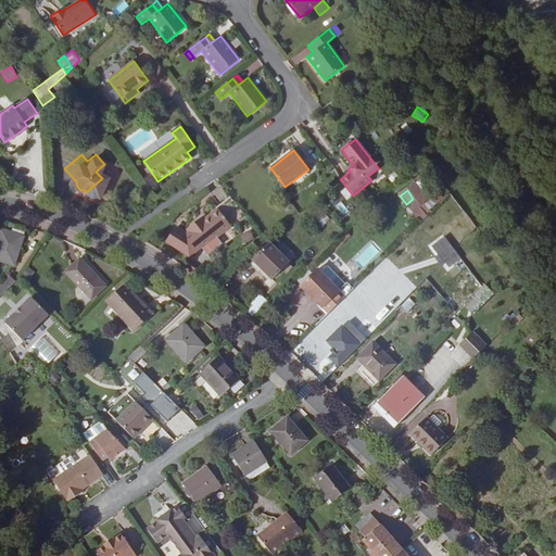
[(419,207),(413,199),(406,204),(413,212),(419,207)]
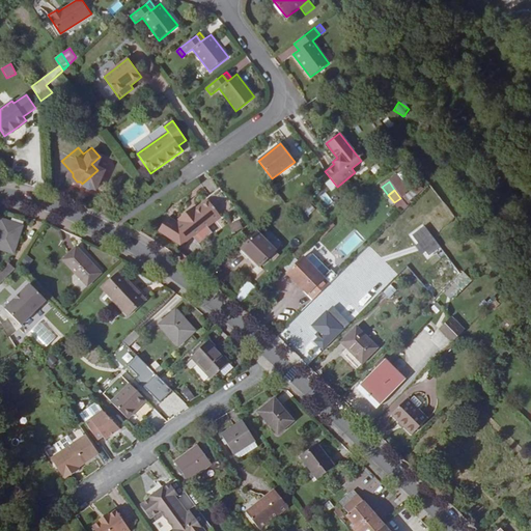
[(407,206),(400,198),(394,202),(400,212),(407,206)]
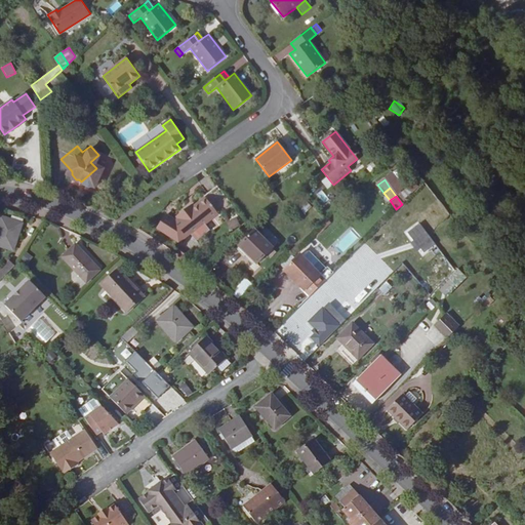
[(217,213),(206,198),(193,208),(191,205),(176,216),(179,219),(191,235),(217,213)]
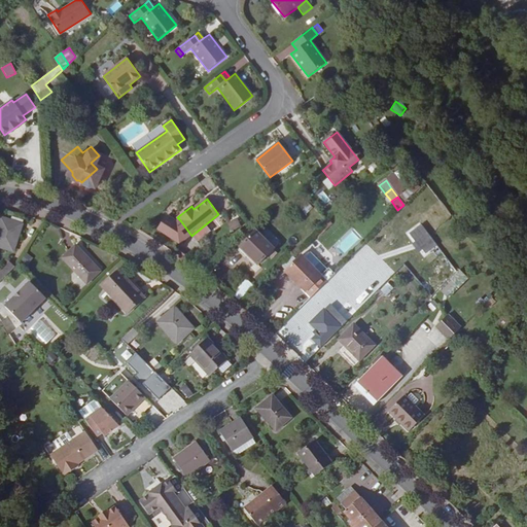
[(0,247),(13,252),(23,224),(10,220),(1,217),(0,219),(0,247)]
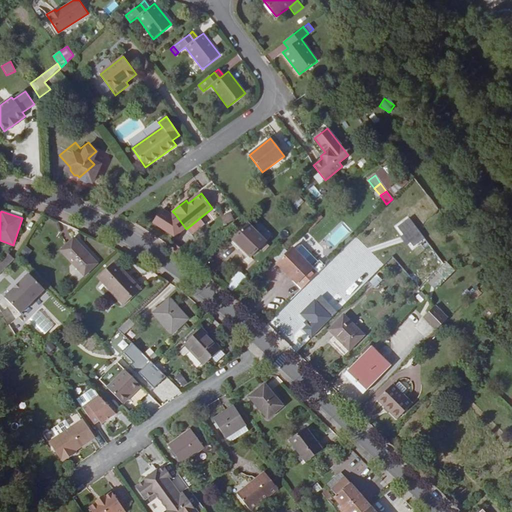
[(414,229),(407,220),(401,224),(408,234),(414,229)]
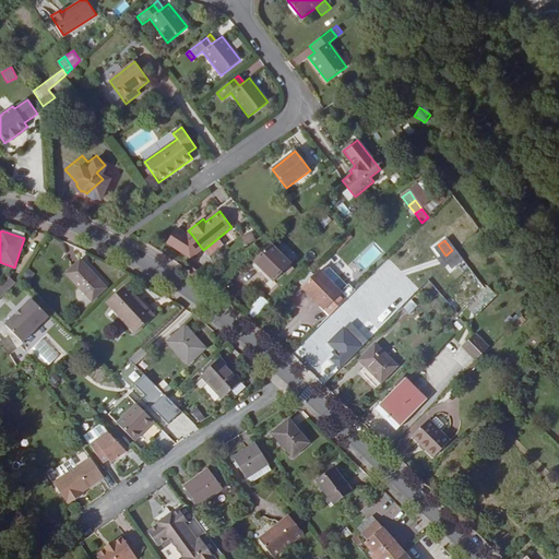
[(289,264),(271,246),(253,262),(273,281),(289,264)]
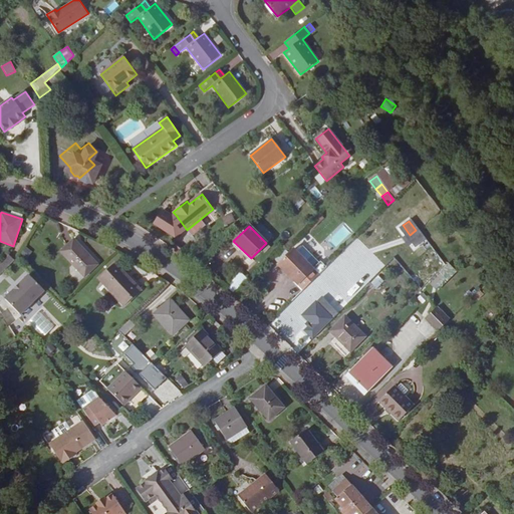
[(97,264),(73,239),(60,252),(84,277),(97,264)]
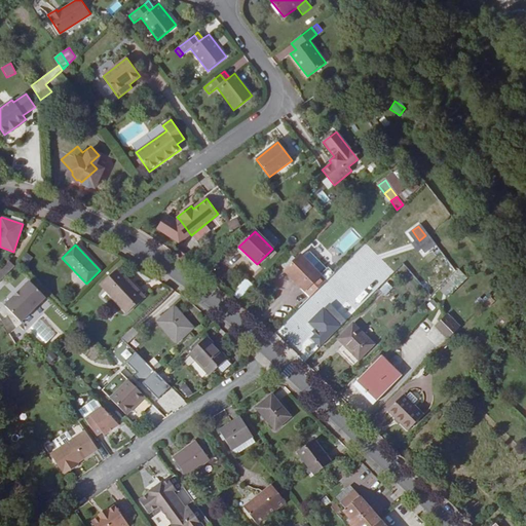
[(302,257),(314,269),(320,265),(320,262),(309,253),(306,253),(302,257)]
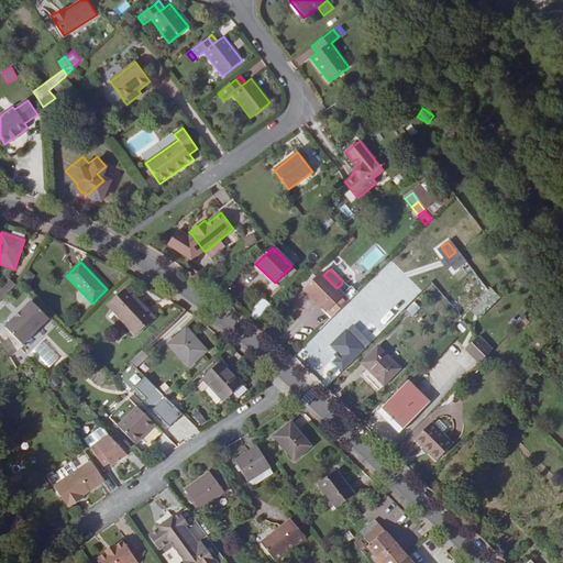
[(351,286),(342,295),(323,275),(321,273),(305,290),(332,318),(357,291),(351,286)]
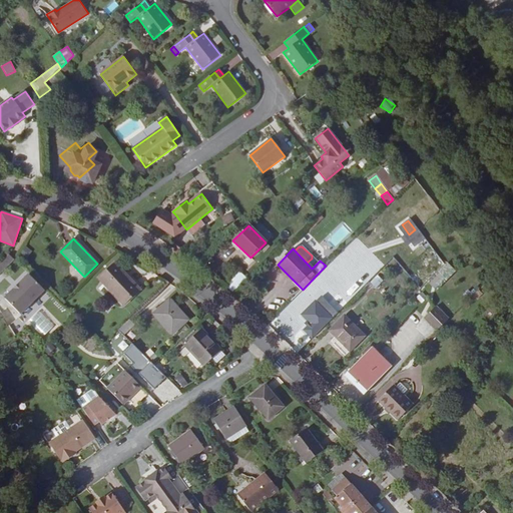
[(0,275),(14,261),(9,255),(0,264),(0,275)]
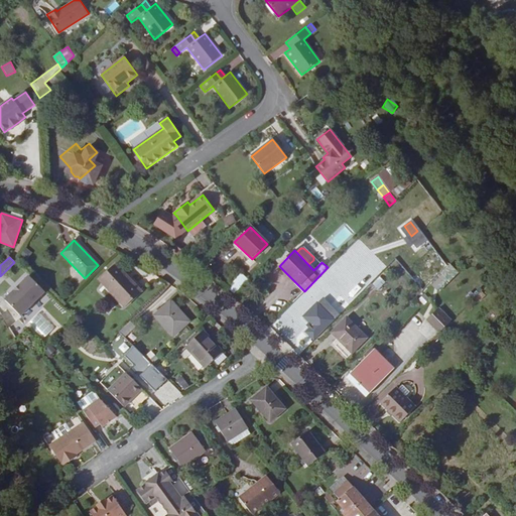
[(438,293),(459,272),(449,264),(430,284),(438,293)]
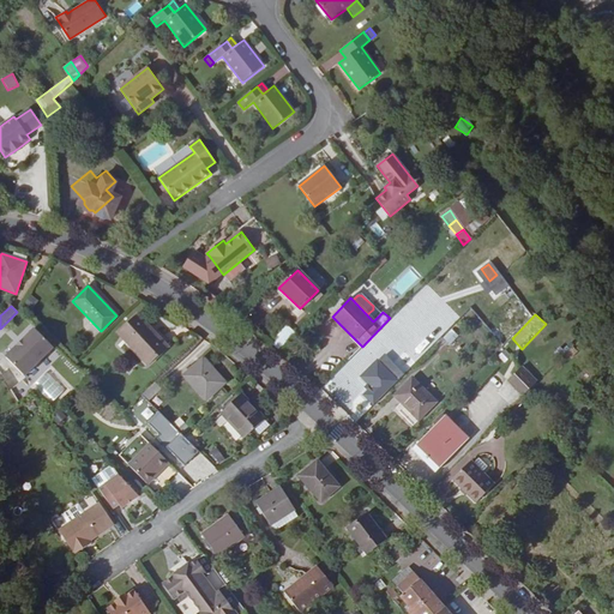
[(166,347),(138,317),(120,333),(149,363),(166,347)]
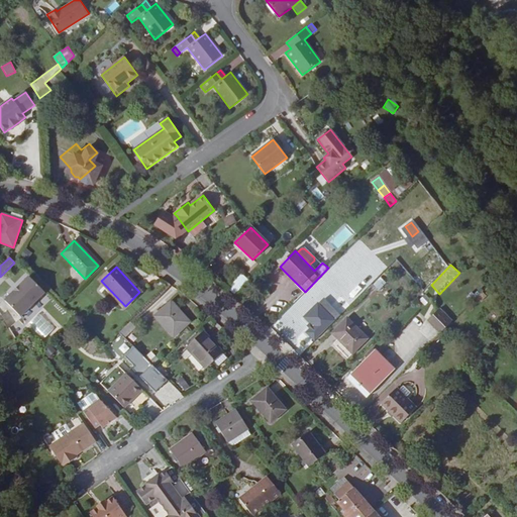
[(235,296),(249,281),(241,274),(227,289),(235,296)]
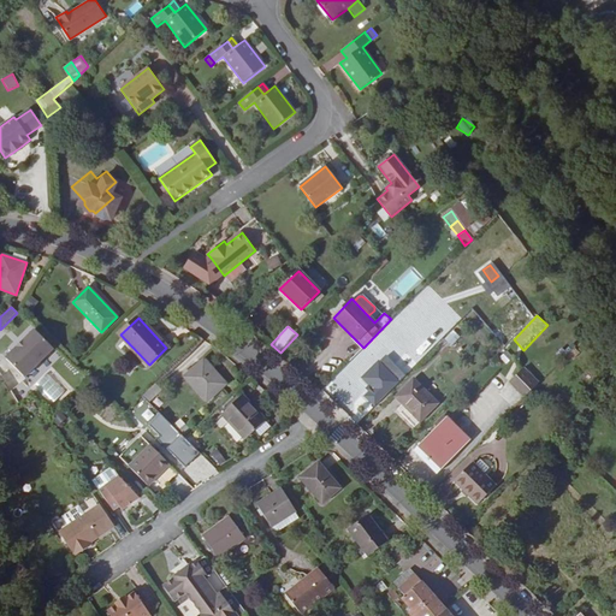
[(25,378),(53,349),(34,331),(23,342),(25,343),(18,349),(17,348),(6,359),(25,378)]
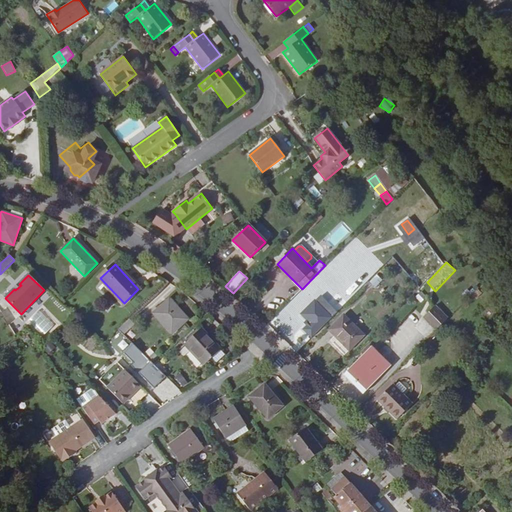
[(375,288),(382,280),(377,275),(370,282),(375,288)]
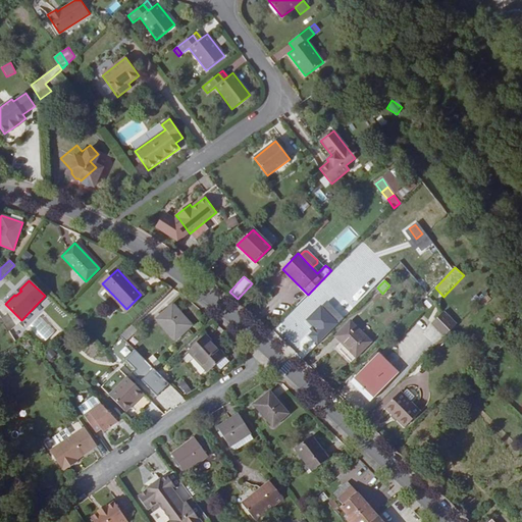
[(317,345),(340,322),(323,307),(323,306),(320,303),(304,320),(313,329),(307,335),(317,345)]
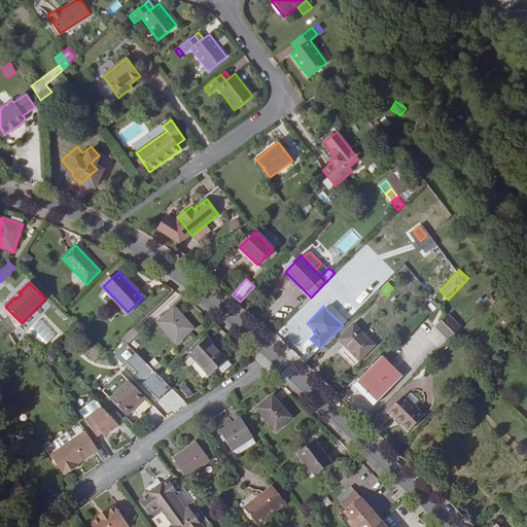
[(194,328),(174,308),(157,322),(177,343),(194,328)]
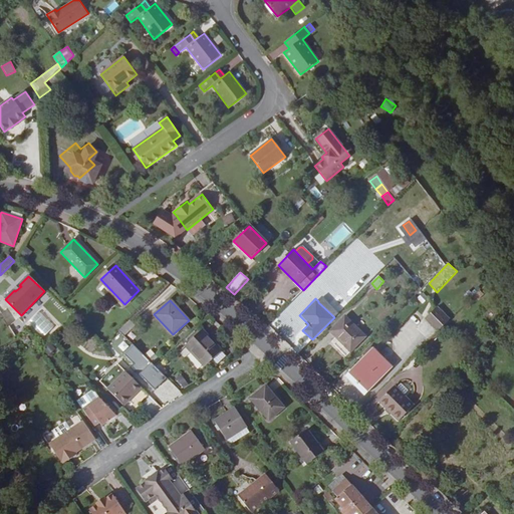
[(449,321),(437,307),(436,308),(449,321)]
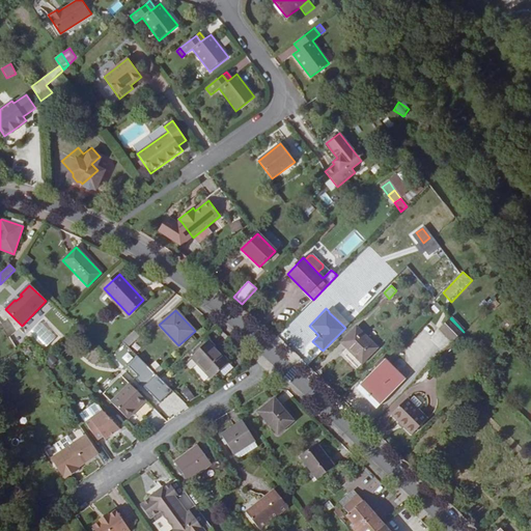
[(464,332),(450,318),(439,330),(452,342),(464,332)]
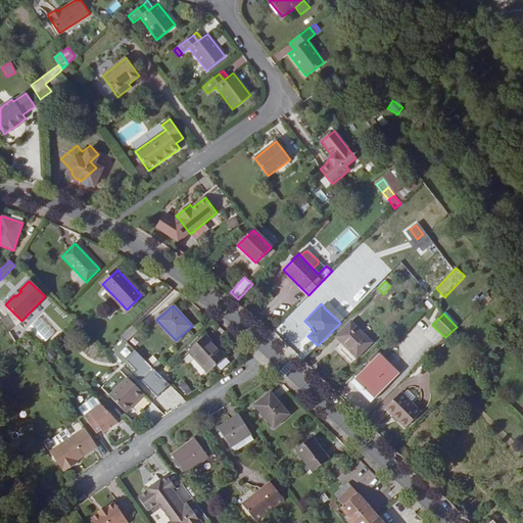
[(372,342),(351,322),(337,335),(346,344),(344,346),(357,358),(372,342)]
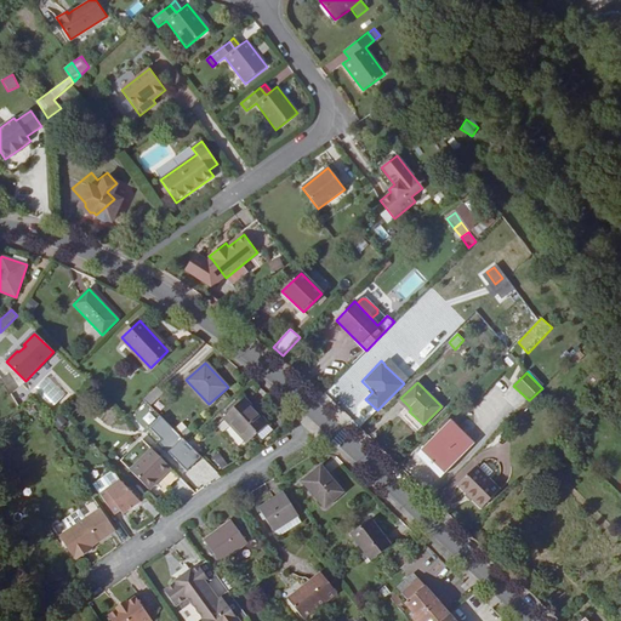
[(151,405),(164,393),(157,387),(143,399),(151,405)]
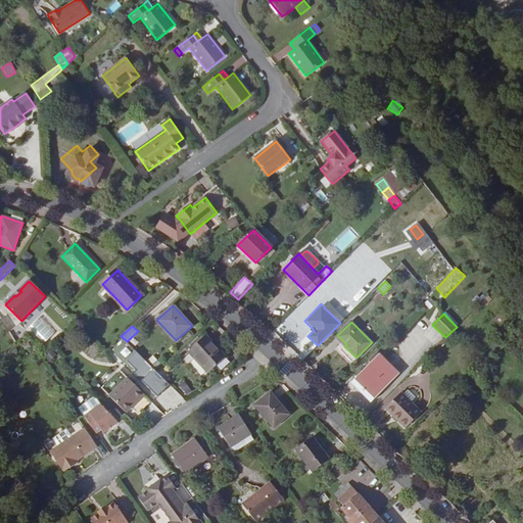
[(226,358),(205,335),(188,351),(208,373),(217,365),(225,358),(226,358)]
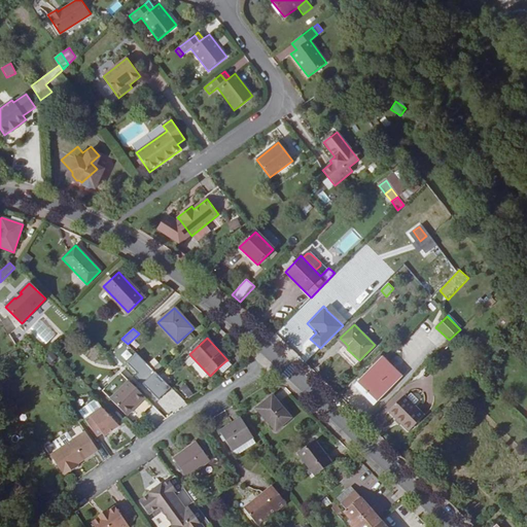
[(349,347),(340,338),(339,340),(347,349),(349,347)]
